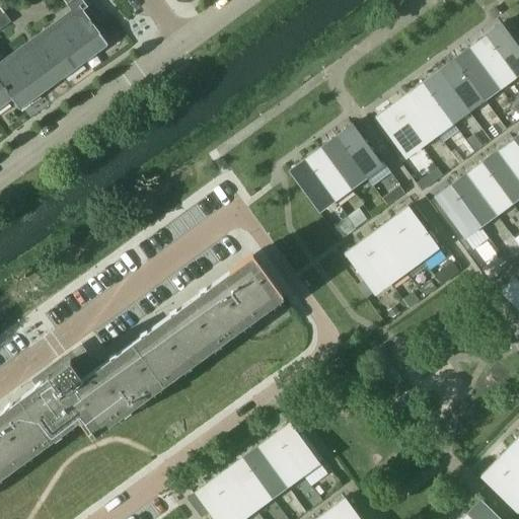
[(0,105),(10,98),(18,108),(106,44),(81,9),(85,5),(81,0),(62,0),(73,14),(0,68),(0,28),(10,21),(0,8),(0,105)]
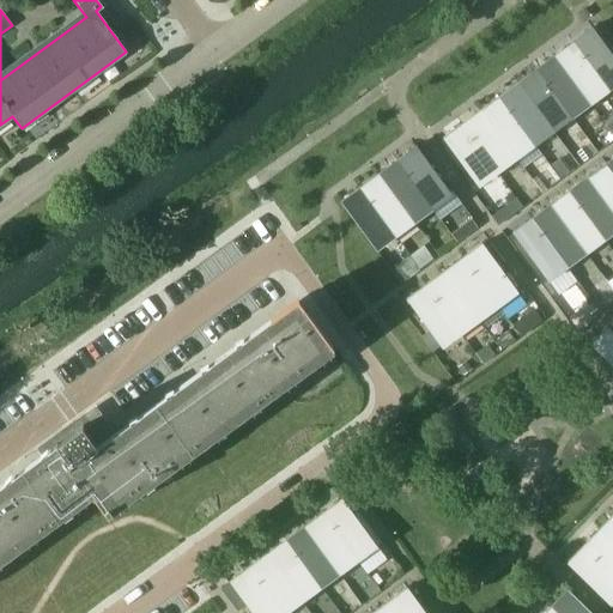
[(583,10),(576,14),(582,22),(589,17),(583,10)]
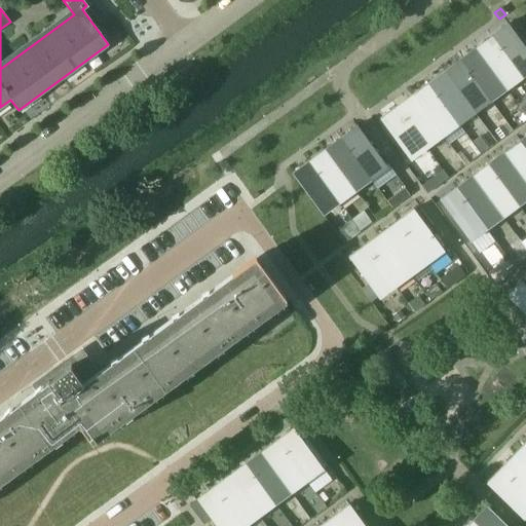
[(490,37),(520,77),(525,72),(525,50),(506,25),(490,37)]
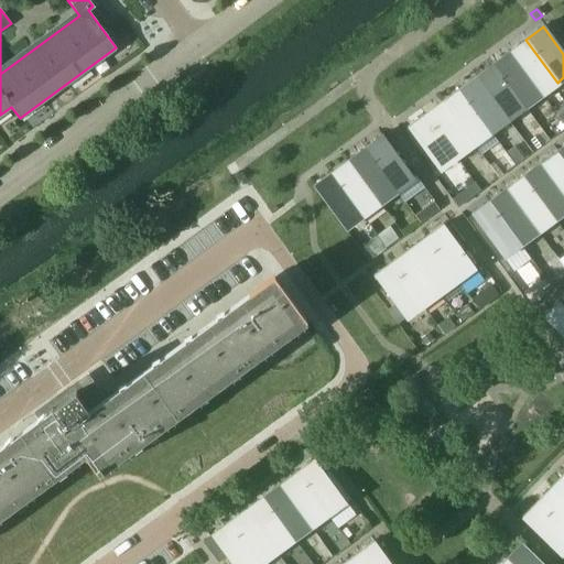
[(541,95),(557,83),(525,40),(509,52),(541,95)]
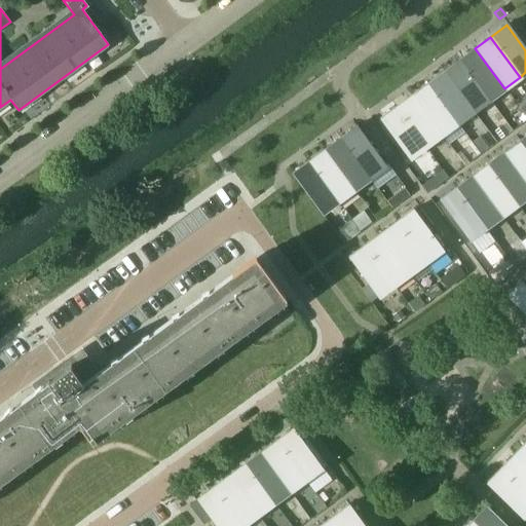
[(489,101),(504,88),(475,48),(459,61),(489,101)]
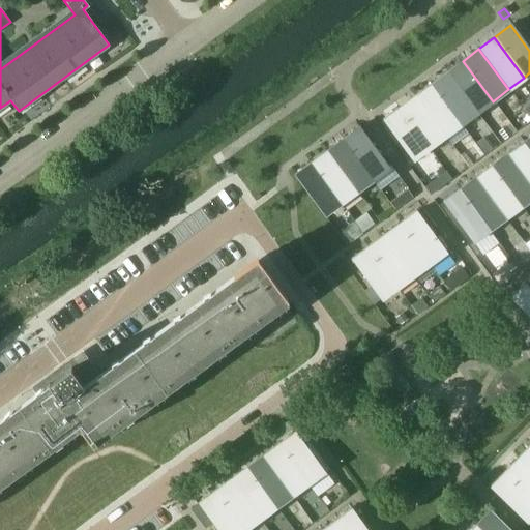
[(476,113),(493,101),(463,61),(446,72),(476,113)]
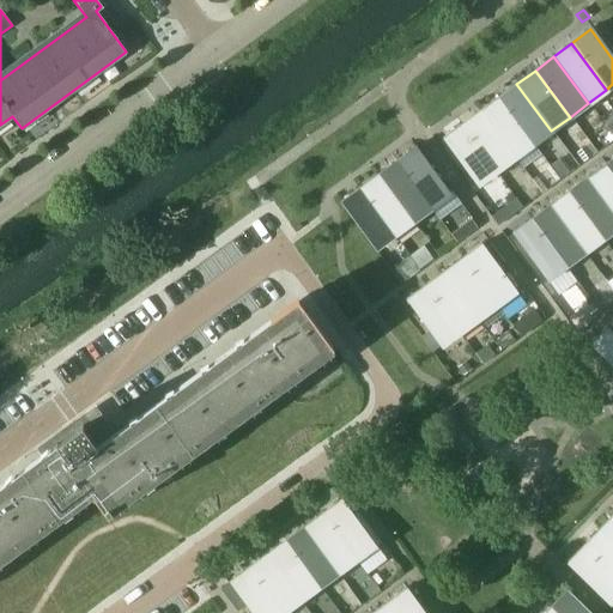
[(533,144),(551,131),(516,84),(498,97),(533,144)]
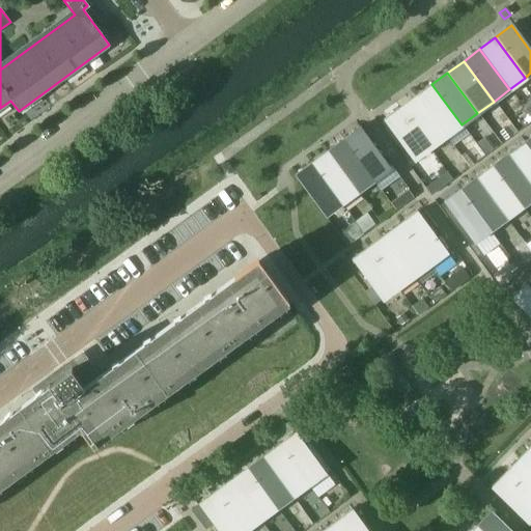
[(445,137),(462,124),(431,84),(415,96),(445,137)]
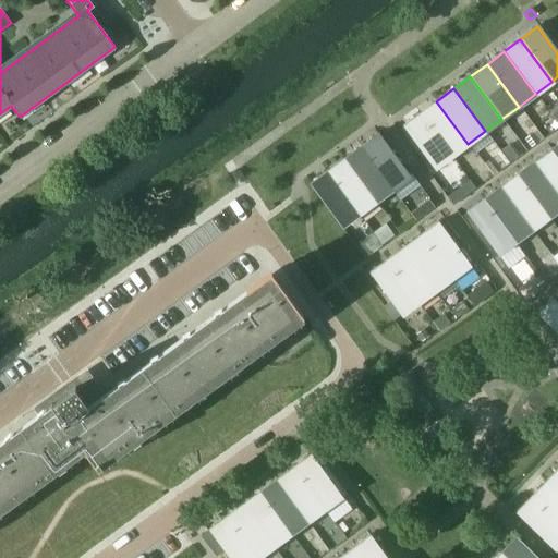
[(451,156),(468,144),(436,101),(420,113),(451,156)]
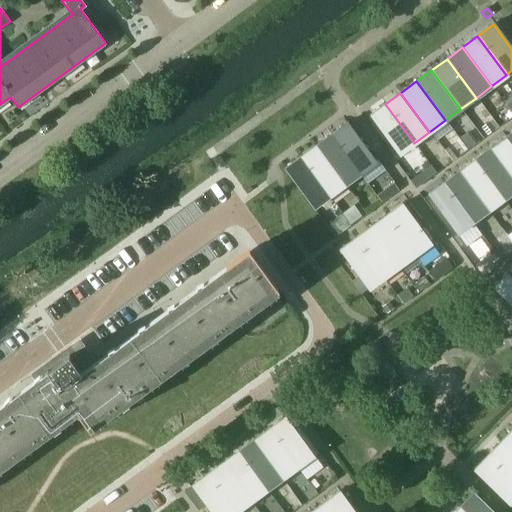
[(414,143),(385,104),(369,116),(398,155),(414,143)]
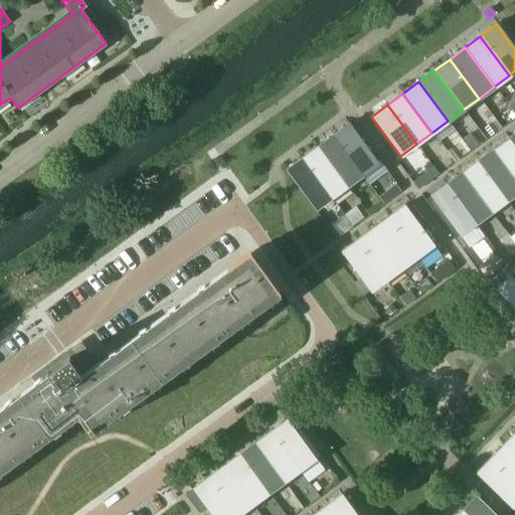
[(334,134),(363,174),(379,162),(350,123),(334,134)]
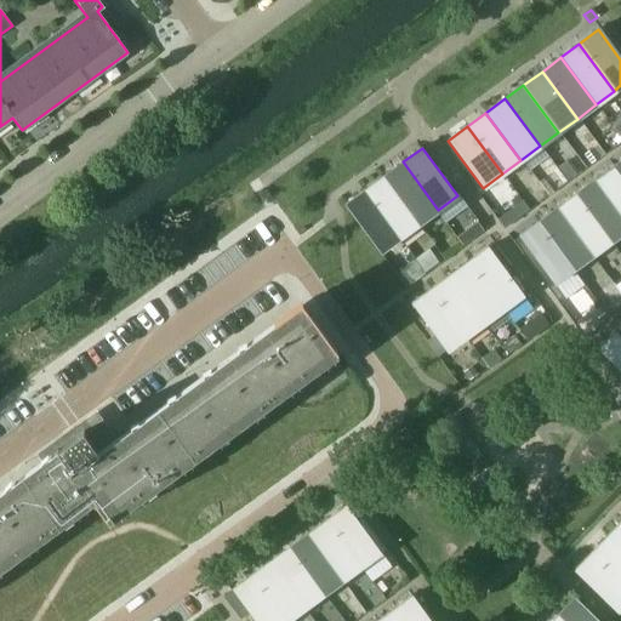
[(593,149),(585,155),(591,164),(599,158),(593,149)]
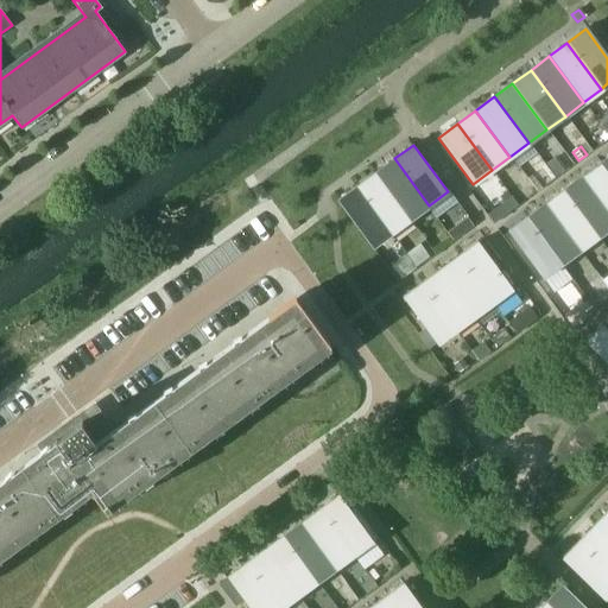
[(409,220),(429,206),(394,158),(374,172),(409,220)]
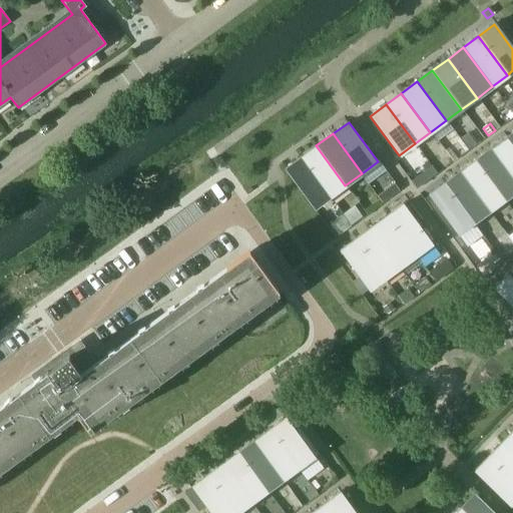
[(467,149),(476,143),(469,133),(460,139),(462,142),(467,149)]
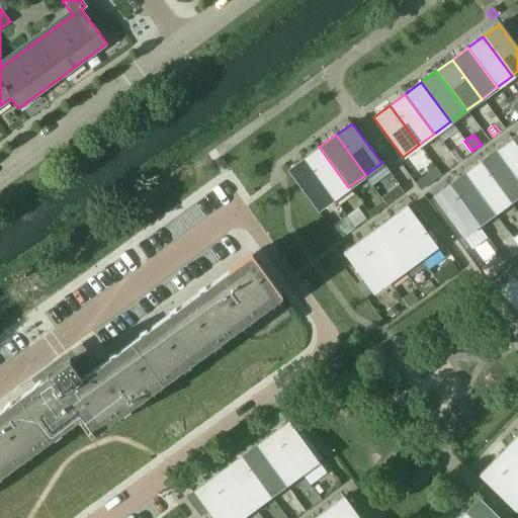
[(517,148),(511,140),(496,151),(517,181),(517,148)]
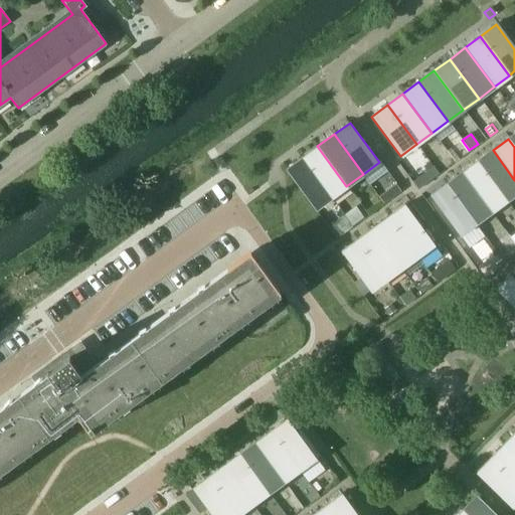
[(331,197),(346,186),(317,146),(302,158),(331,197)]
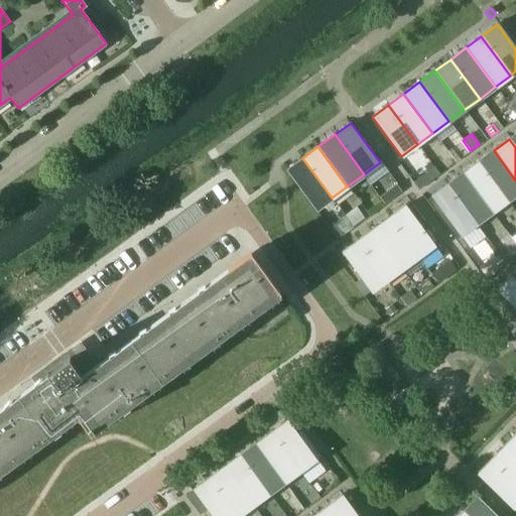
[(507,202),(515,195),(515,180),(494,150),(478,161),(507,202)]
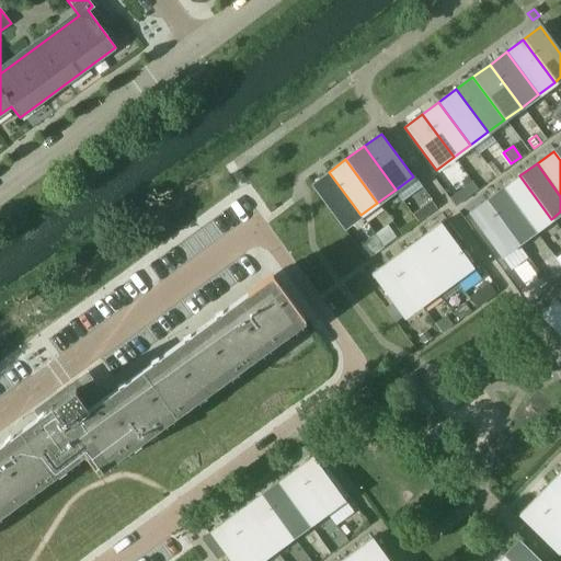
[(343,228),(361,215),(329,172),(311,184),(343,228)]
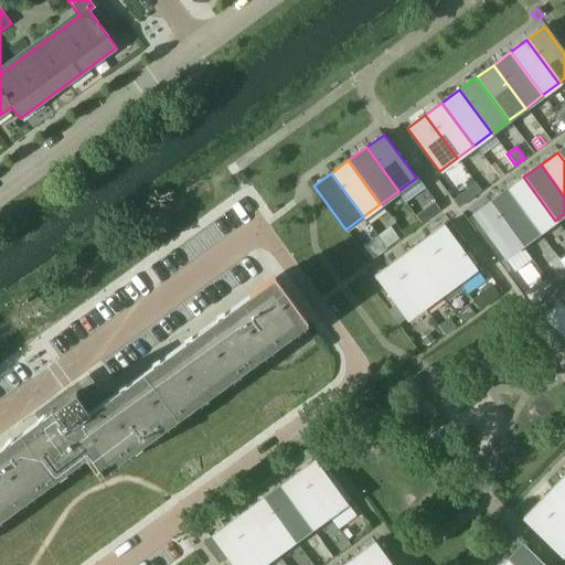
[(539,233),(555,221),(523,177),(507,189),(539,233)]
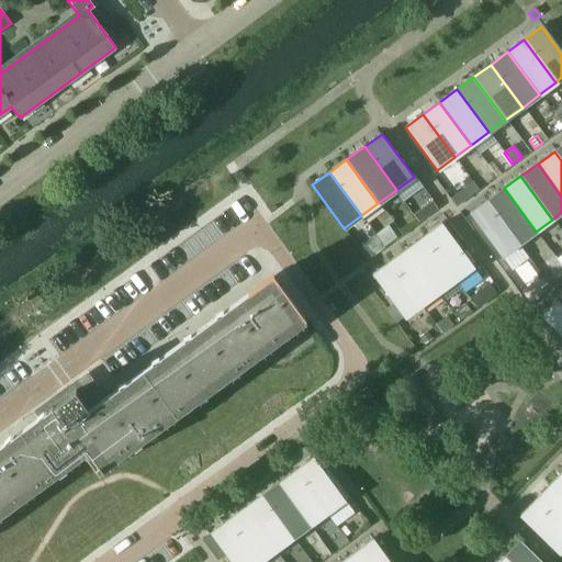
[(479,191),(472,182),(451,199),(457,206),(479,191)]
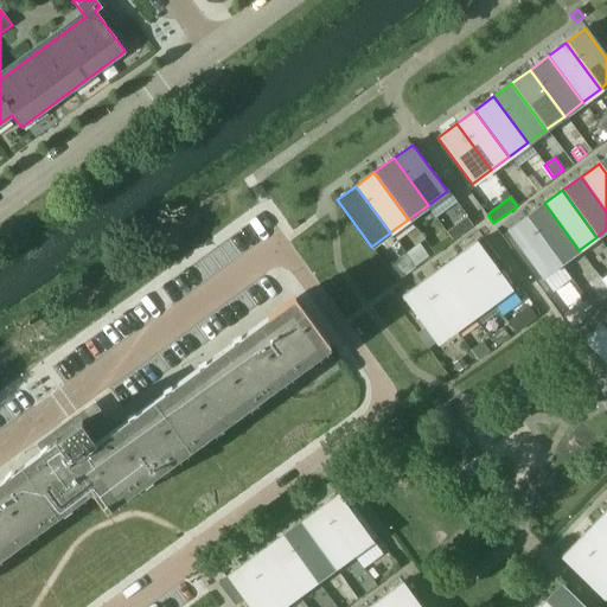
[(561,264),(579,250),(544,203),(525,217),(561,264)]
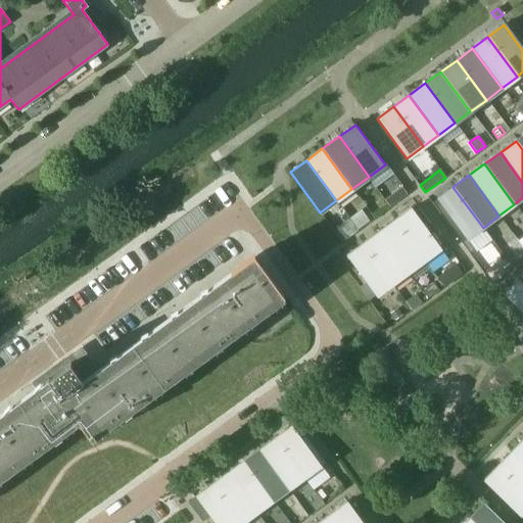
[(392,193),(384,199),(390,207),(398,201),(408,195),(401,187),(392,193)]
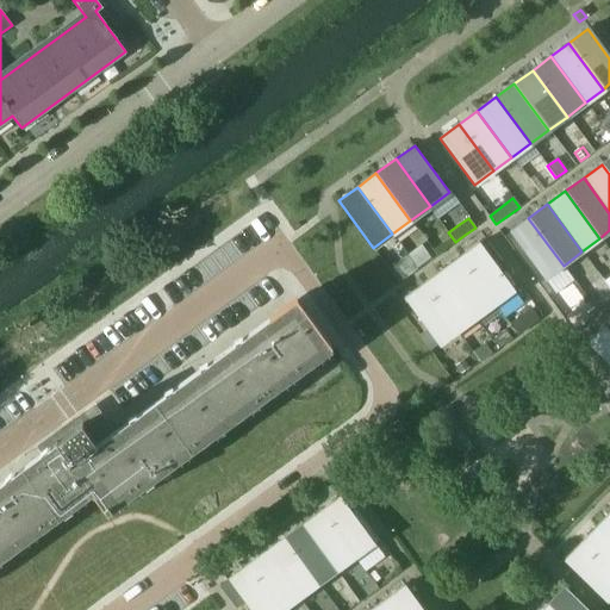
[(545,279),(564,266),(528,218),(510,231),(545,279)]
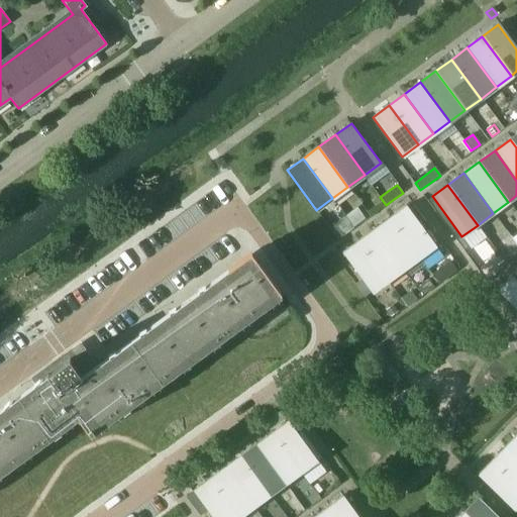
[(390,217),(419,257),(435,246),(406,205),(390,217)]
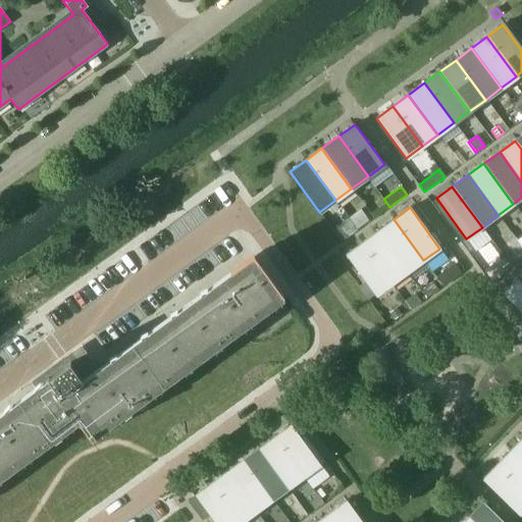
[(354,225),(356,228),(367,221),(360,211),(349,219),(354,225)]
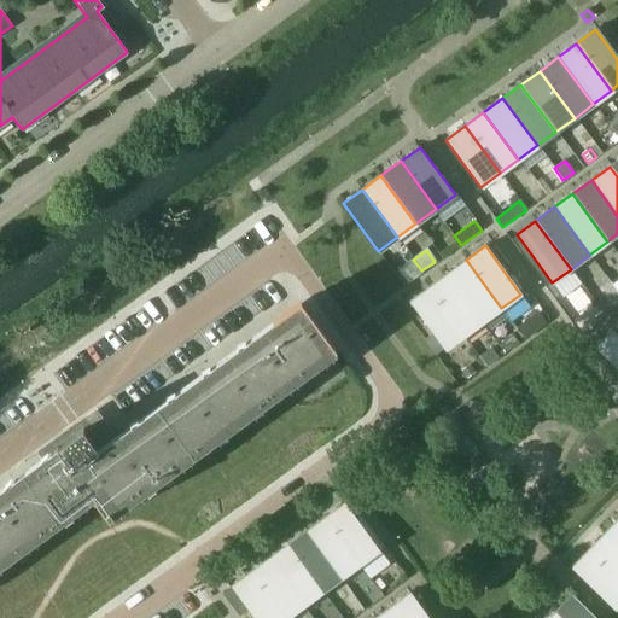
[(413,260),(394,273),(404,287),(424,274),(421,270),(419,267),(413,260)]
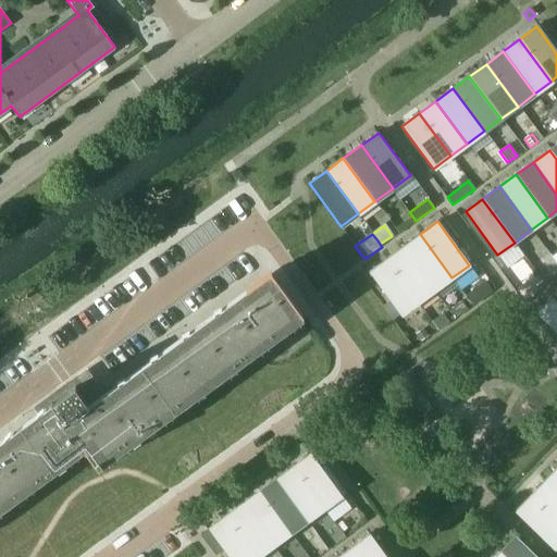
[(420,234),(403,246),(435,289),(442,298),(458,286),(452,277),(420,234)]
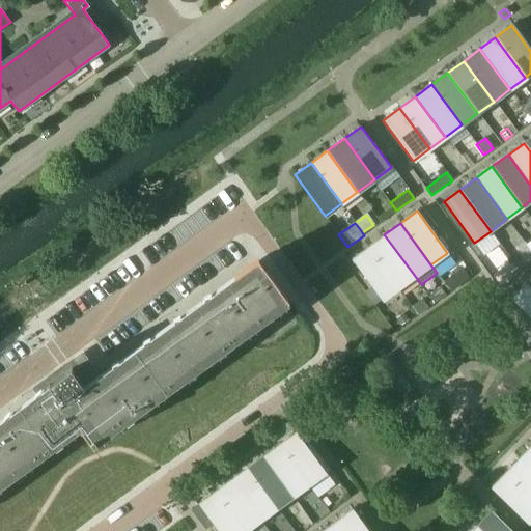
[(398,288),(415,276),(384,234),(368,246),(398,288)]
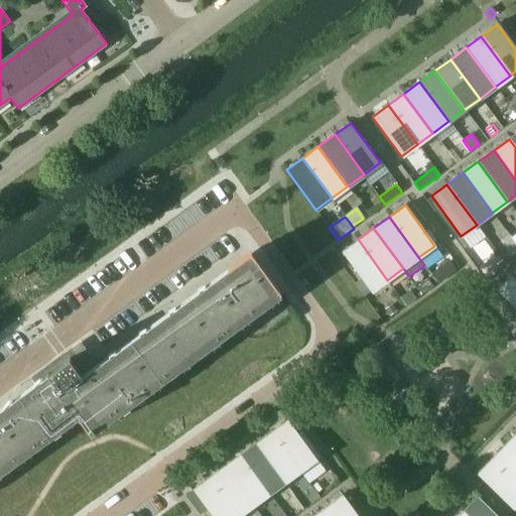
[(371,291),(387,280),(358,239),(342,251),(371,291)]
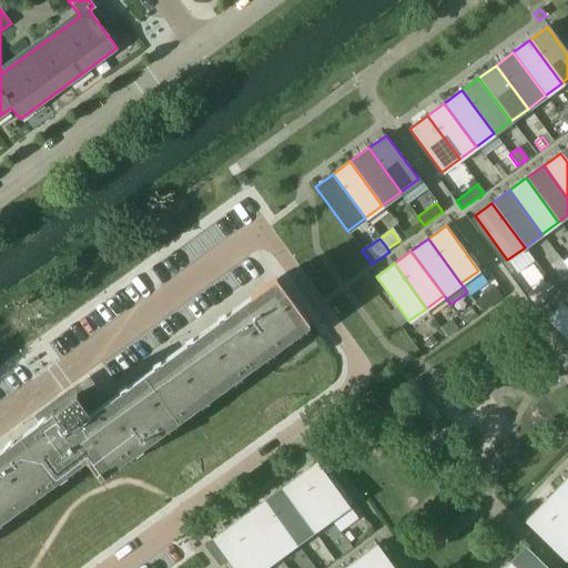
[(567,272),(564,266),(555,272),(560,281),(567,275),(567,272)]
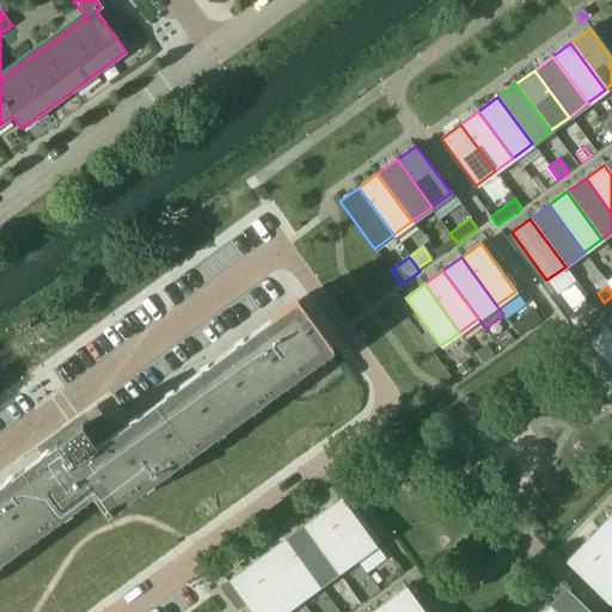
[(264,397),(331,348),(300,305),(234,353),(236,355),(108,448),(87,421),(55,444),(61,451),(0,495),(0,558),(91,491),(109,515),(112,512),(110,509),(264,397)]
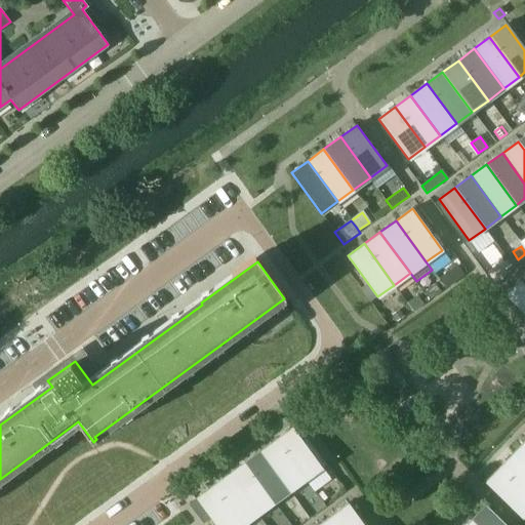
[(508,273),(514,268),(509,261),(503,267),(508,273)]
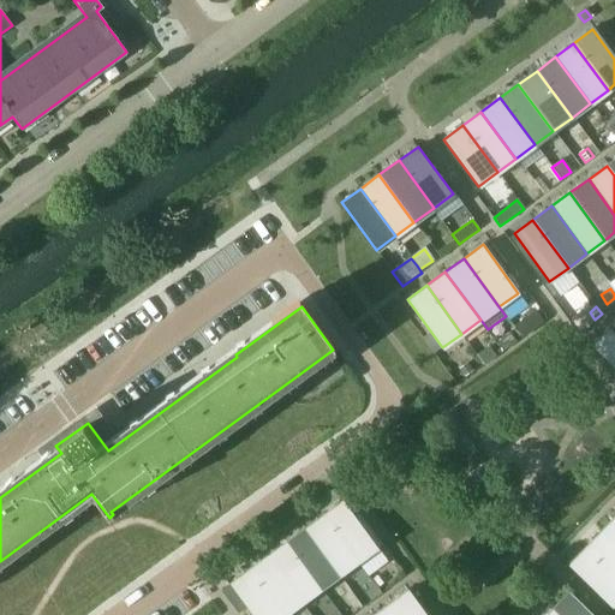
[(614,335),(609,329),(592,347),(614,368),(614,335)]
